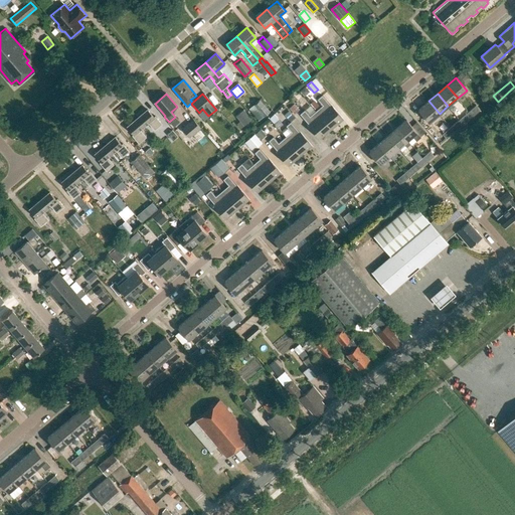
[(316,111),(330,128),(341,119),(321,95),(317,99),(322,105),(316,111)]
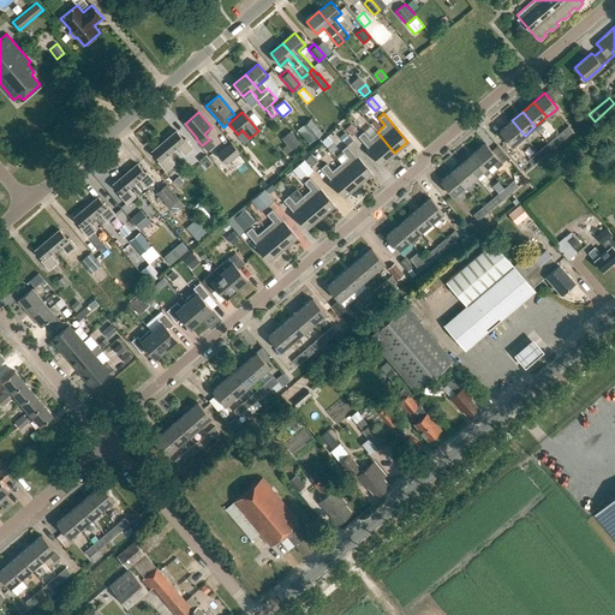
[(296,130),(308,143),(321,132),(309,118),(296,130)]
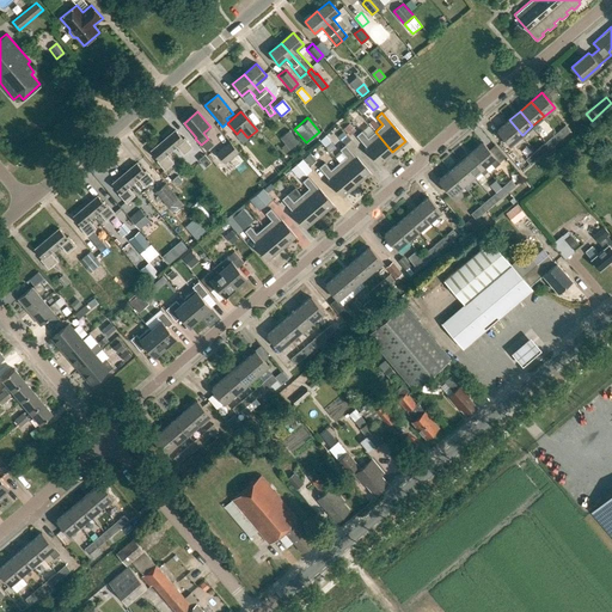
[(497,129),(510,145),(522,135),(509,120),(497,129)]
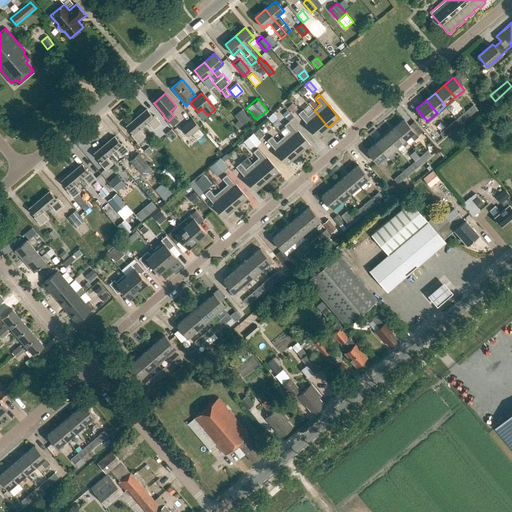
[(473,104),(466,110),(470,115),(477,109),(473,104)]
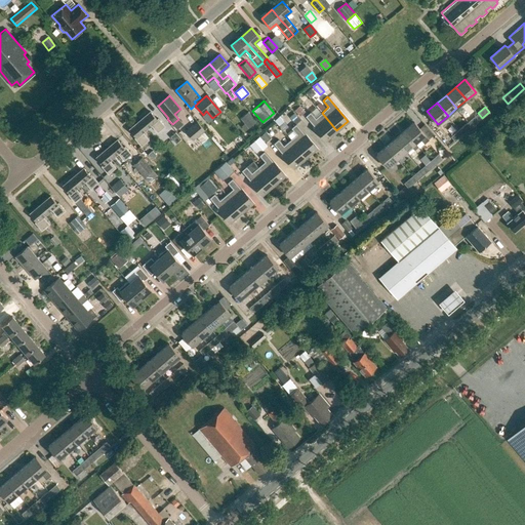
[(151,112),(140,121),(147,129),(151,125),(157,132),(164,126),(158,119),(157,120),(151,112)]
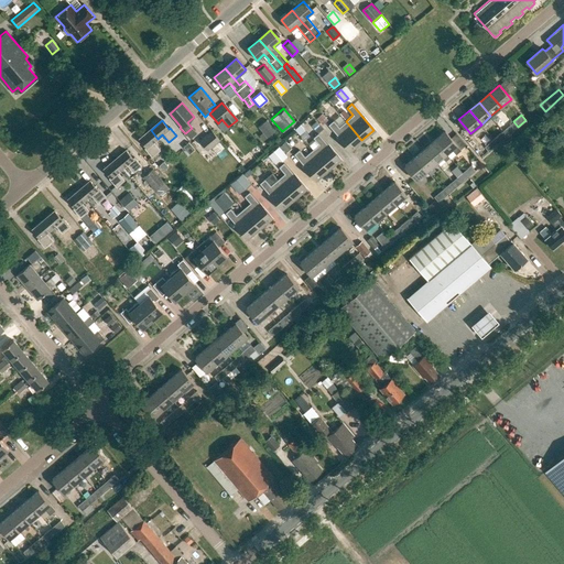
[(327,125),(349,150),(361,140),(346,121),(338,127),(333,120),(327,125)]
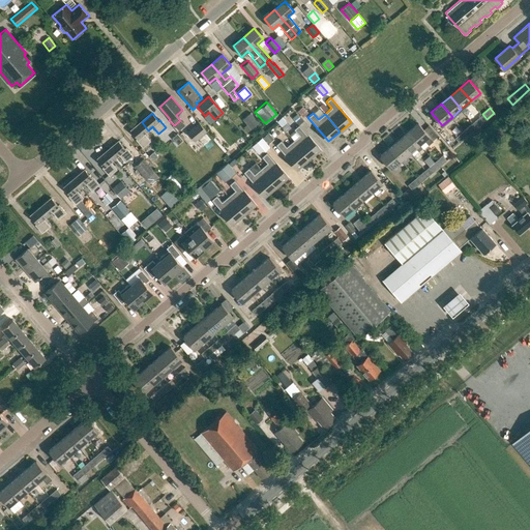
[(482,114),(473,122),(477,127),(487,119),(482,114)]
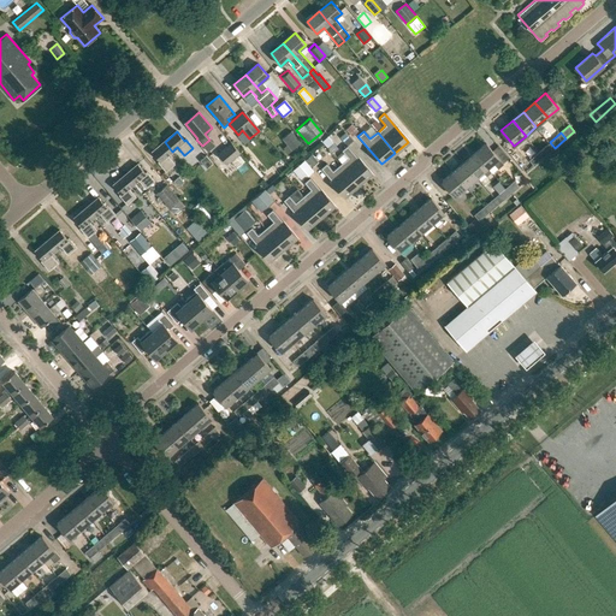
[(165,142),(153,152),(160,161),(158,163),(166,171),(175,164),(167,155),(172,152),(165,142)]
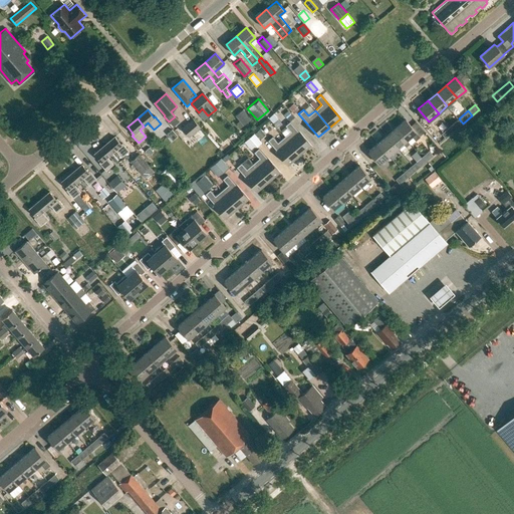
[(459,118),(450,126),(454,132),(463,123),(459,118)]
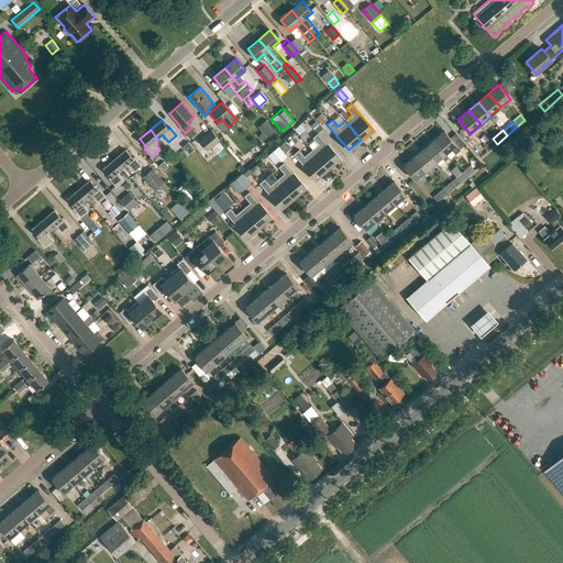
[(198,141),(206,151),(218,140),(210,131),(198,141)]
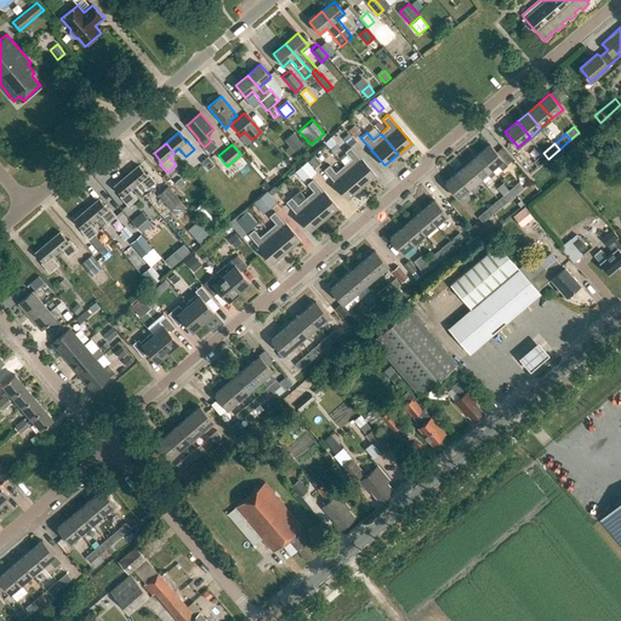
[(336,144),(330,149),(335,154),(341,149),(336,144)]
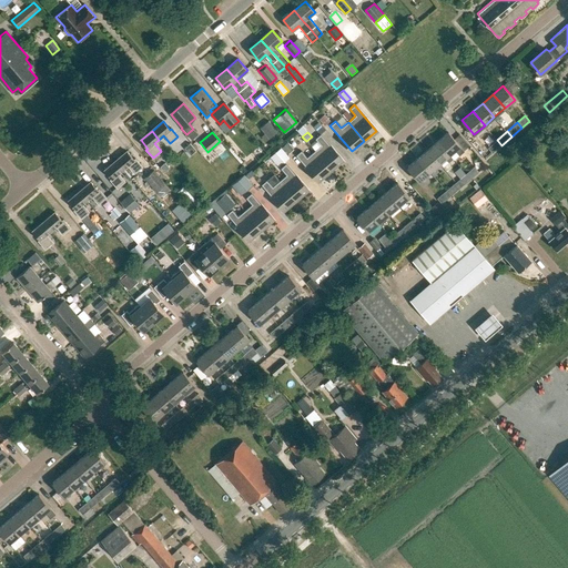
[(438,141),(449,155),(460,146),(448,132),(438,141)]
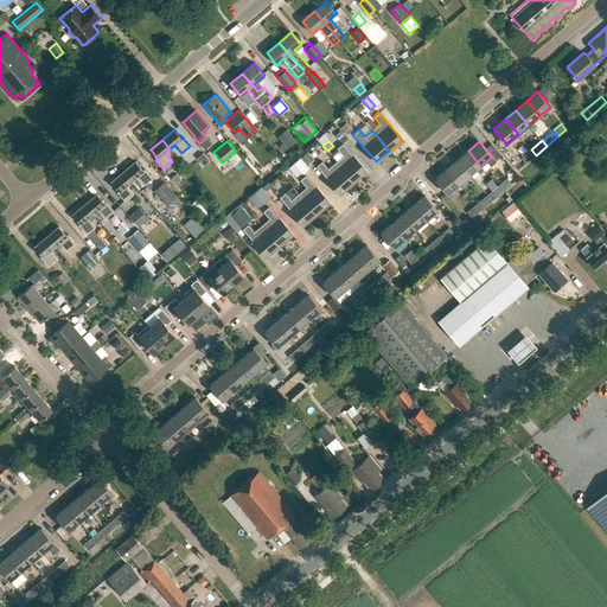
[(336,161),(352,183),(365,171),(342,144),(337,148),(343,155),(336,161)]
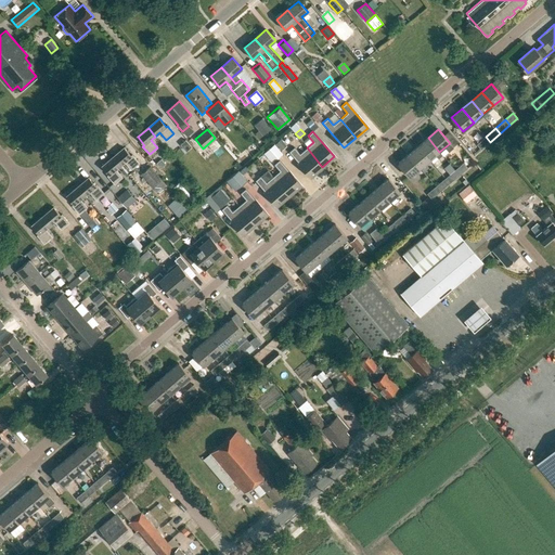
[(486,137),(476,144),(480,150),(490,142),(486,137)]
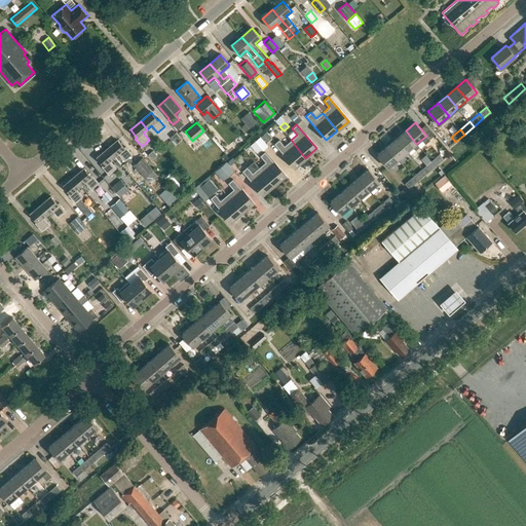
[(396,139),(407,152),(416,144),(406,130),(396,139)]
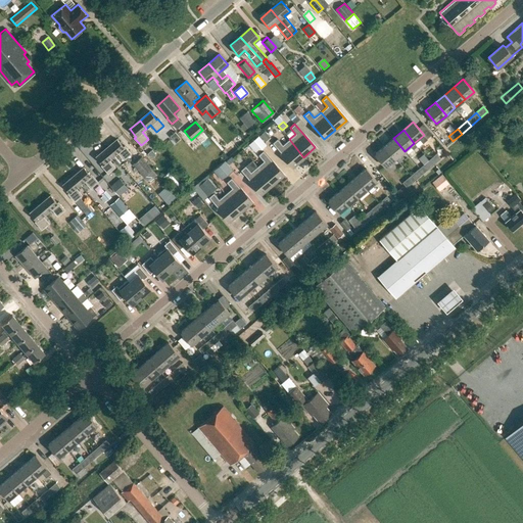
[(161,141),(167,139),(162,131),(157,133),(161,141)]
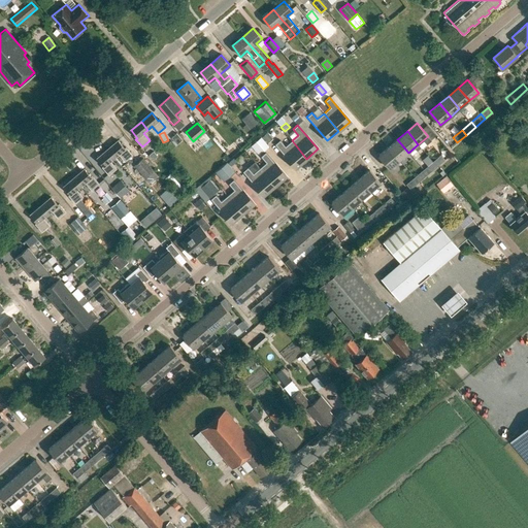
[(272,139),(266,132),(261,136),(266,143),(272,139)]
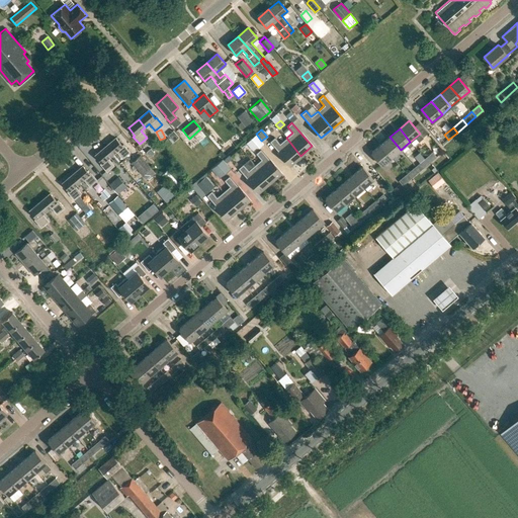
[(173,141),(177,138),(172,131),(169,134),(168,135),(173,141)]
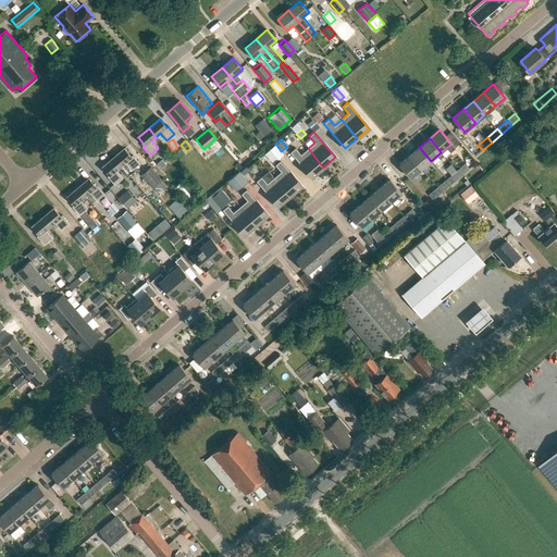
[(409,156),(421,170),(431,161),(419,147),(409,156)]
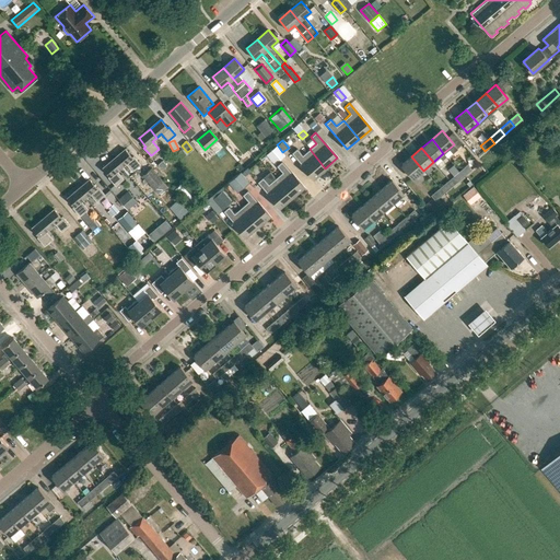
[(291,153),(313,178),(325,168),(310,149),(302,155),(296,149),(291,153)]
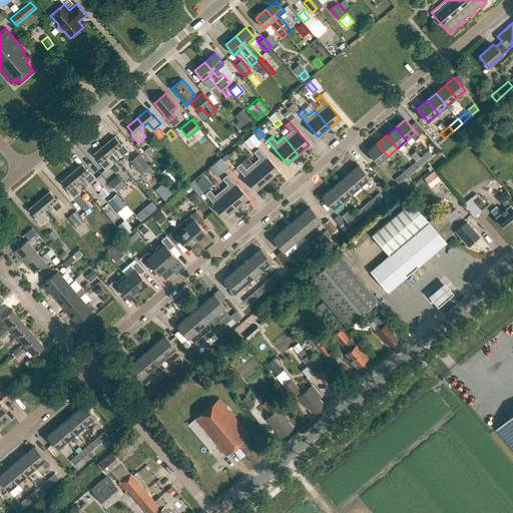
[(114,137),(104,145),(111,153),(115,150),(121,157),(128,151),(122,143),(121,144),(114,137)]
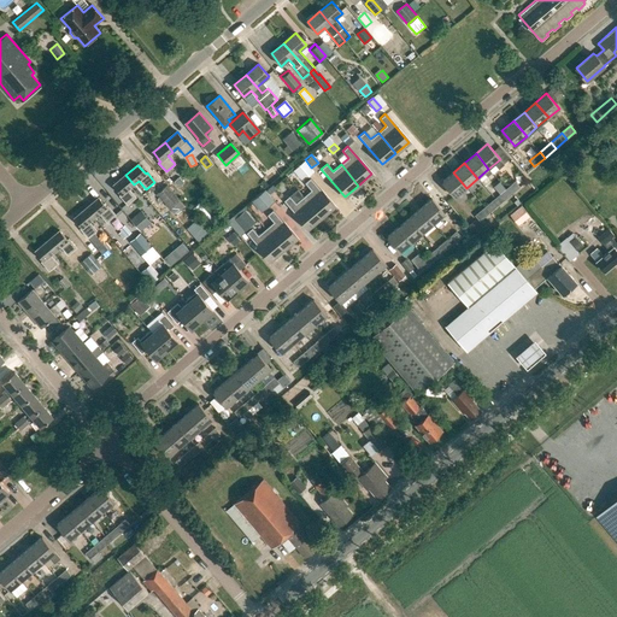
[(442,181),(456,197),(466,188),(453,172),(442,181)]
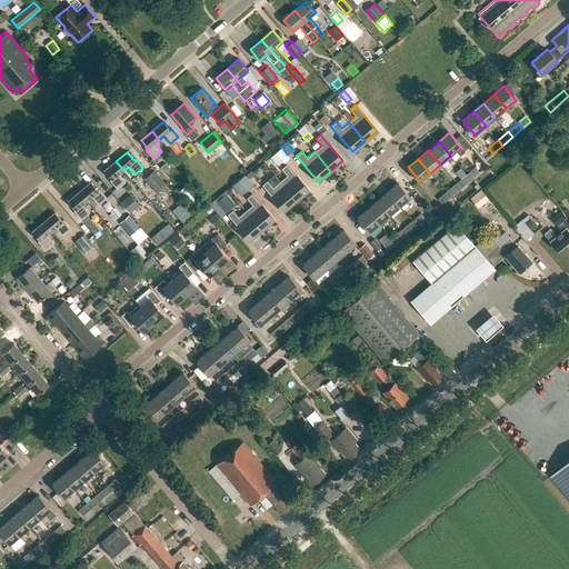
[(116,161),(105,171),(111,180),(110,180),(117,189),(126,182),(119,175),(123,170),(116,161)]
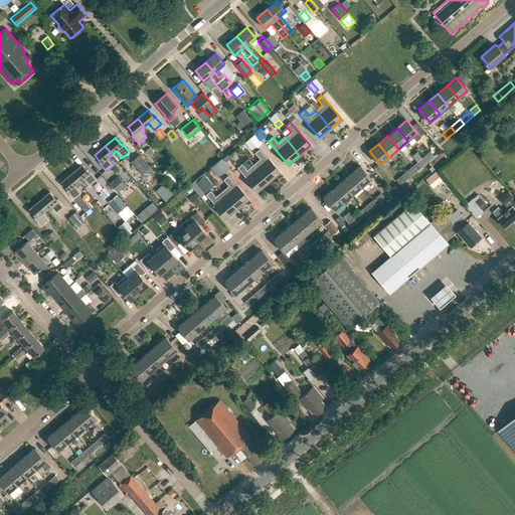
[(252,164),(268,181),(279,172),(259,149),(254,153),(260,159),(252,164)]
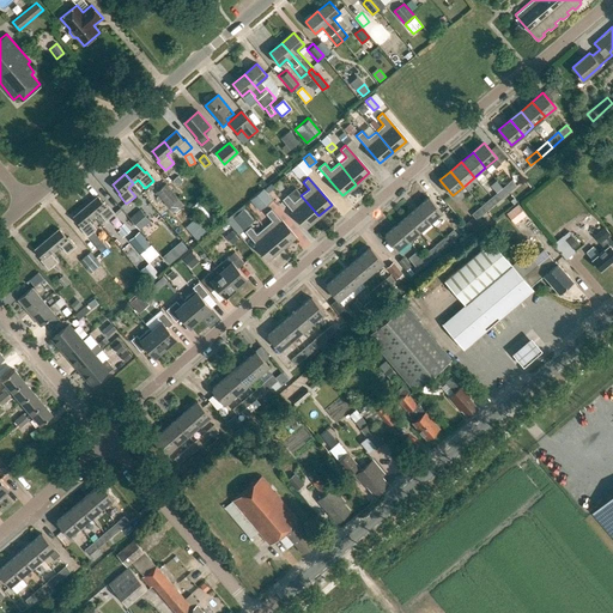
[(511,180),(502,187),(507,193),(516,186),(511,180)]
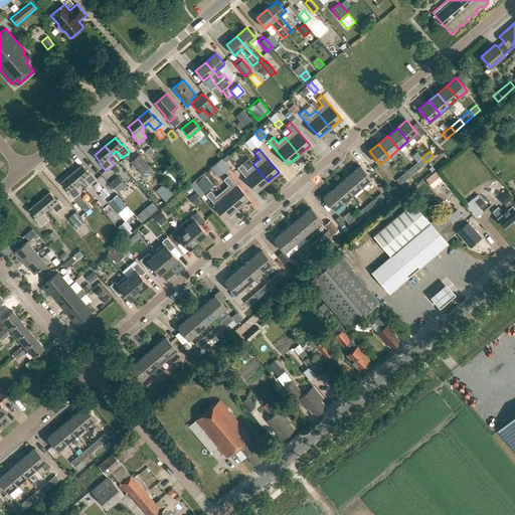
[(140,154),(130,162),(140,175),(150,167),(140,154)]
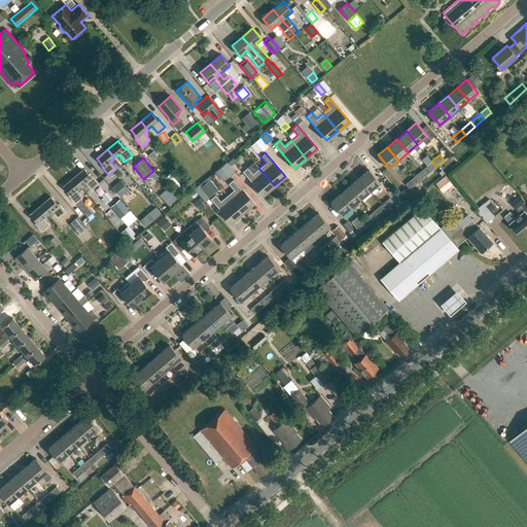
[(431,161),(422,169),(426,174),(435,166),(431,161)]
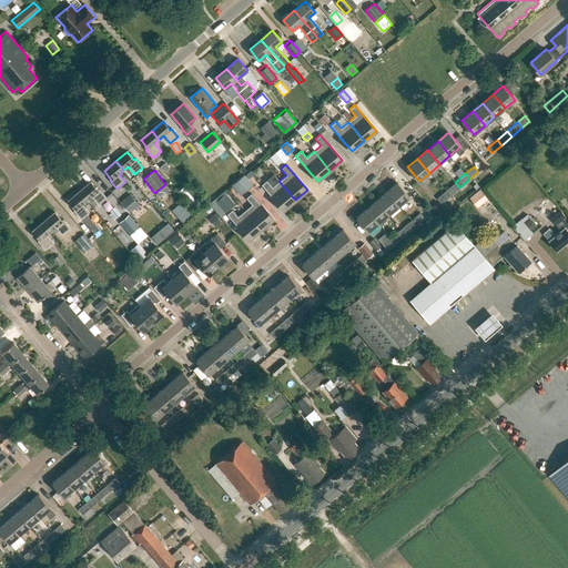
[(245,175),(236,182),(245,192),(253,185),(245,175)]
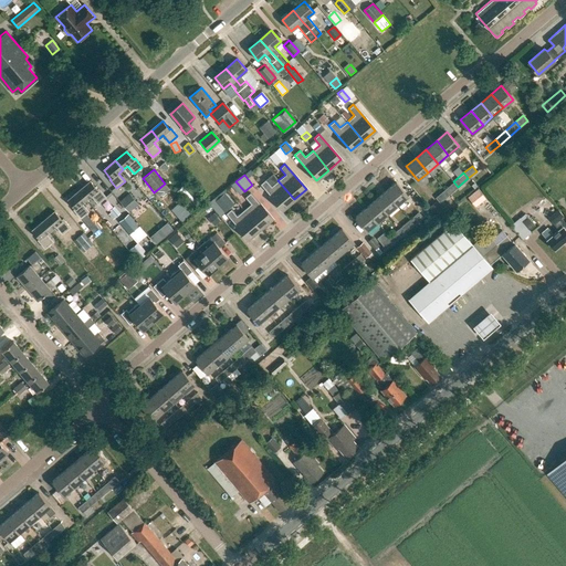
[(260,184),(282,210),(294,199),(278,180),(271,187),(265,179),(260,184)]
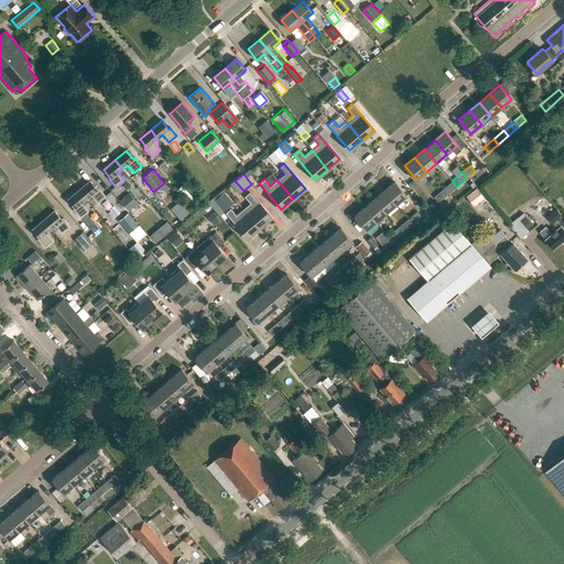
[(90,181),(78,191),(86,199),(91,195),(97,203),(105,196),(98,188),(97,190),(90,181)]
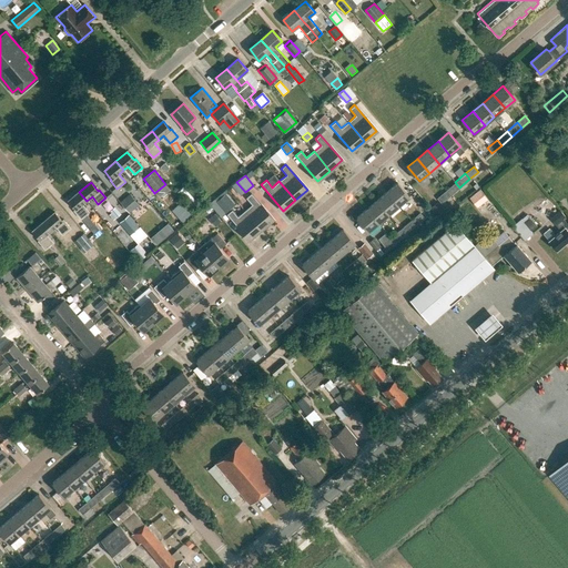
[(387,191),(398,205),(409,196),(397,182),(387,191)]
